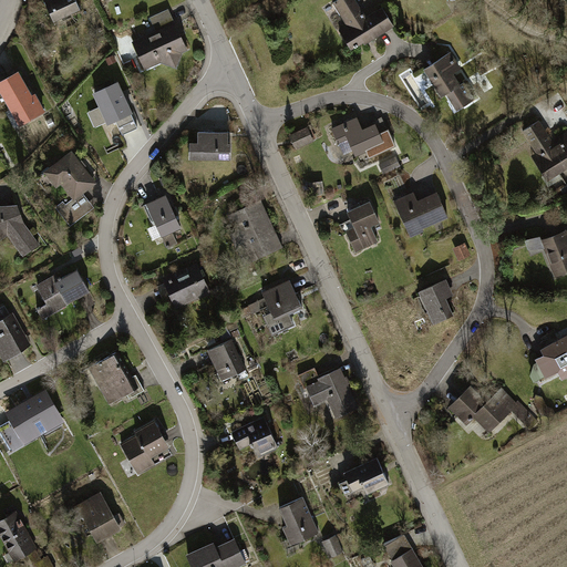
[(75,0),(43,0),(54,21),(81,9),(75,0)]
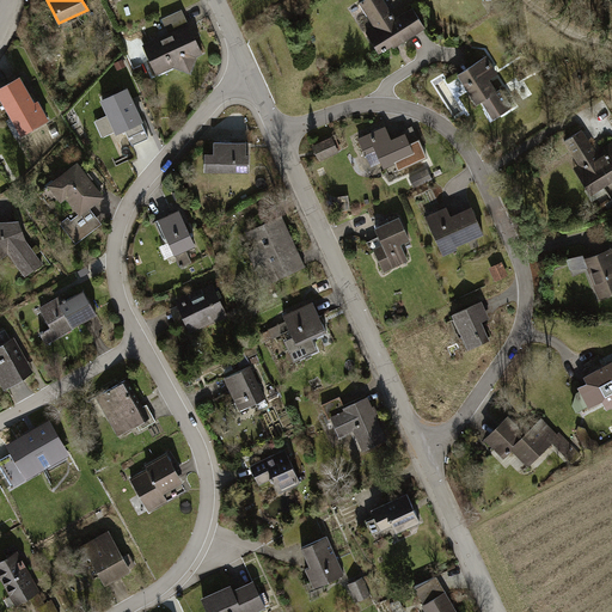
[(383,0),(363,0),(360,2),(375,28),(367,32),(379,53),(384,50),(384,51),(393,46),(395,48),(426,28),(412,7),(396,19),(383,0)]
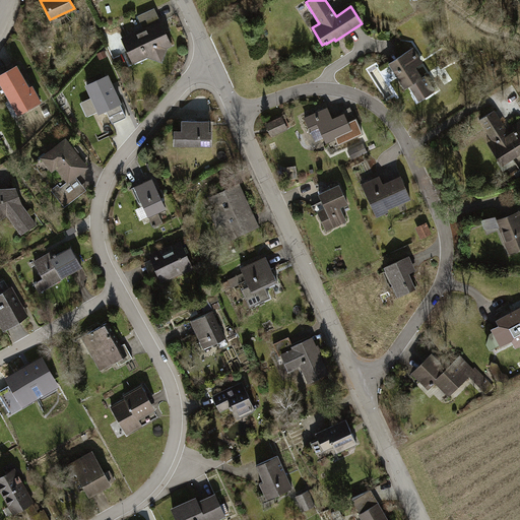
[(143,28),(122,39),(133,63),(148,56),(161,62),(167,47),(172,45),(154,8),(138,16),(143,28)]
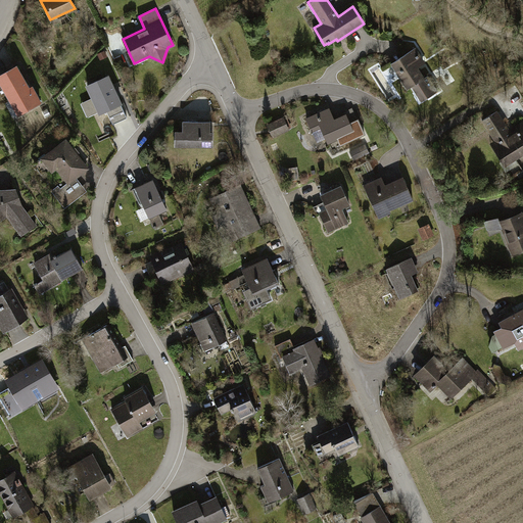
[(416,48),(391,63),(408,90),(413,87),(422,101),(438,91),(428,76),(425,79),(418,68),(416,64),(424,60),(416,48)]
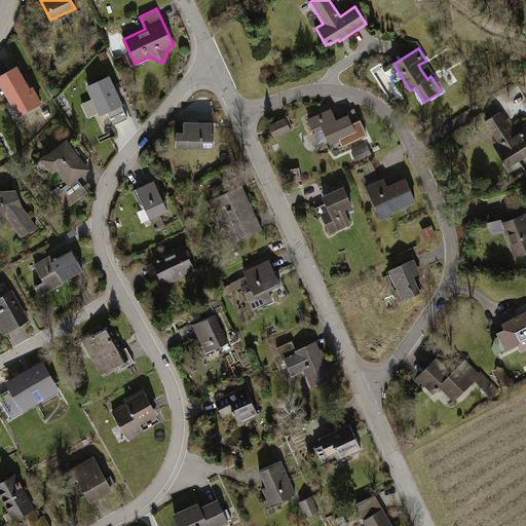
[(16,67),(0,76),(0,81),(11,101),(20,115),(41,104),(33,89),(30,91),(16,67)]
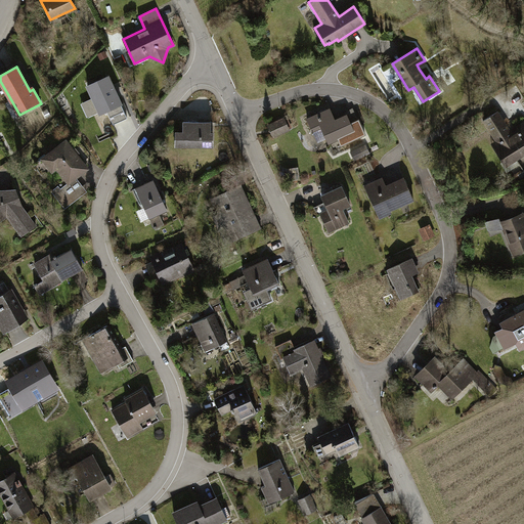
[(108,77),(88,86),(93,97),(100,112),(100,114),(107,111),(114,125),(127,118),(108,77)]
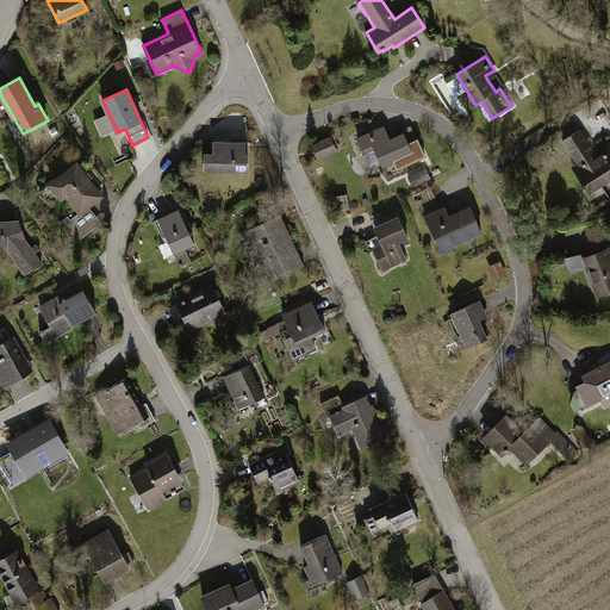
[(13,117),(0,94),(0,122),(1,124),(13,117)]
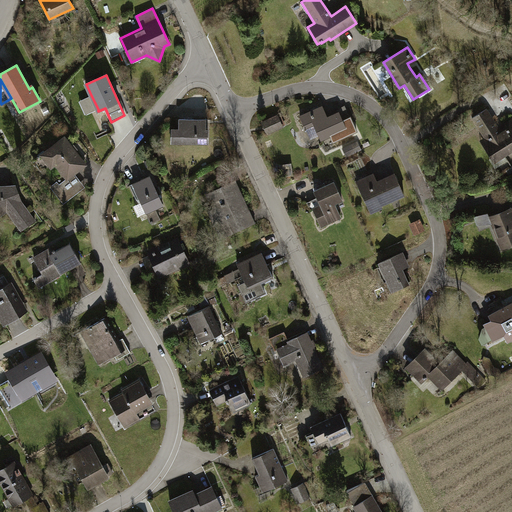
[(98,109),(91,95),(80,101),(86,114),(98,109)]
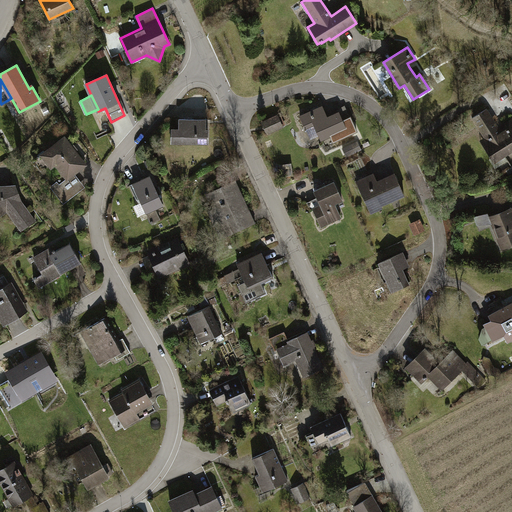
[(345,105),(327,116),(327,118),(339,112),(343,121),(351,117),(345,105)]
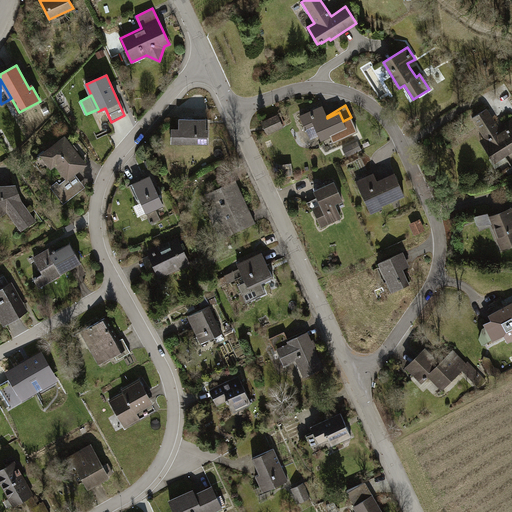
[(319,135),(321,140),(331,136),(334,142),(357,132),(351,117),(343,121),(339,112),(327,118),(327,116),(322,106),(301,116),(311,139),(319,135)]
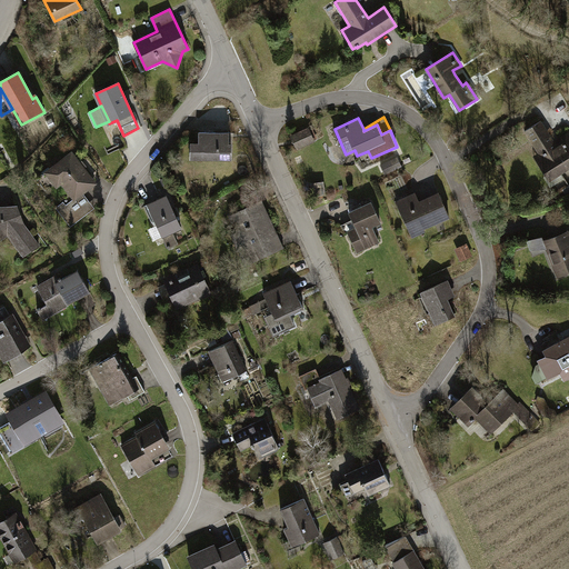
[(541,121),(525,131),(539,153),(541,156),(538,158),(549,176),(558,169),(560,172),(568,167),(568,131),(555,141),(541,121)]
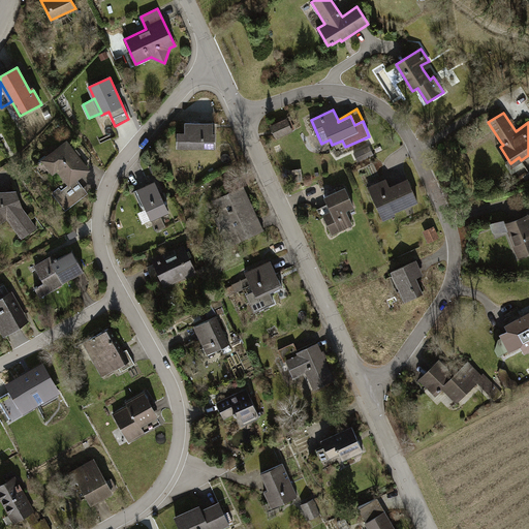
[(287,121),(272,127),(276,137),(291,131),(287,121)]
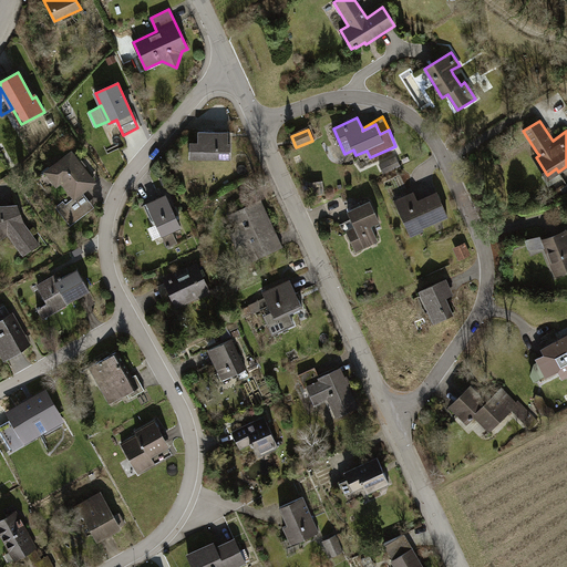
[(192,144),(191,158),(202,158),(232,160),(232,143),(228,143),(228,133),(198,132),(198,144),(192,144)]
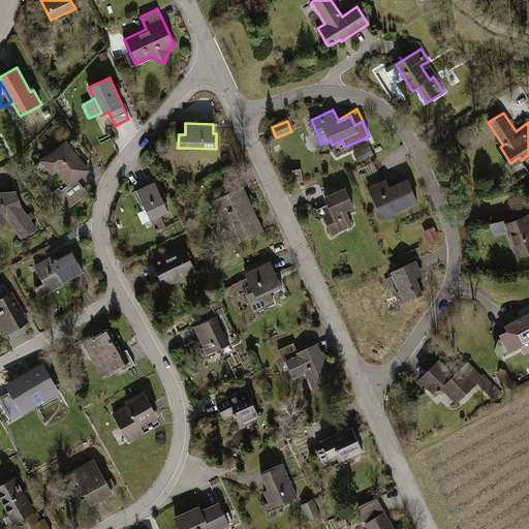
[(67,143),(49,157),(58,168),(69,185),(61,191),(58,194),(63,200),(82,185),(76,179),(88,170),(67,143)]
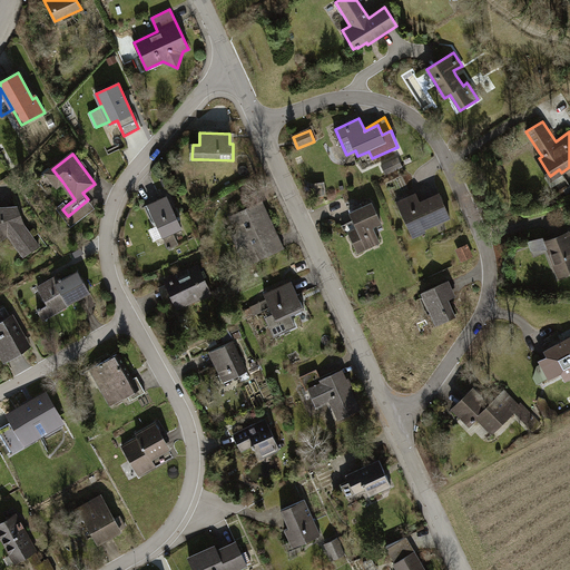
[(542,156),(540,154),(534,157),(550,182),(569,168),(569,167),(561,173),(559,169),(550,176),(539,158),(542,156)]
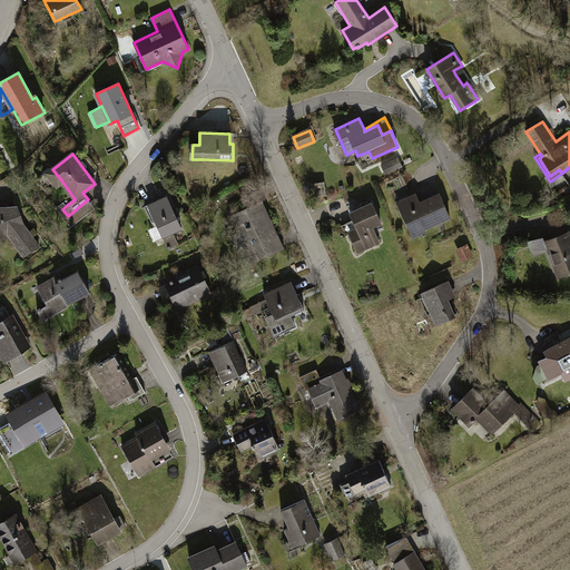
[(396,159),(382,165),(386,175),(401,168),(396,159)]
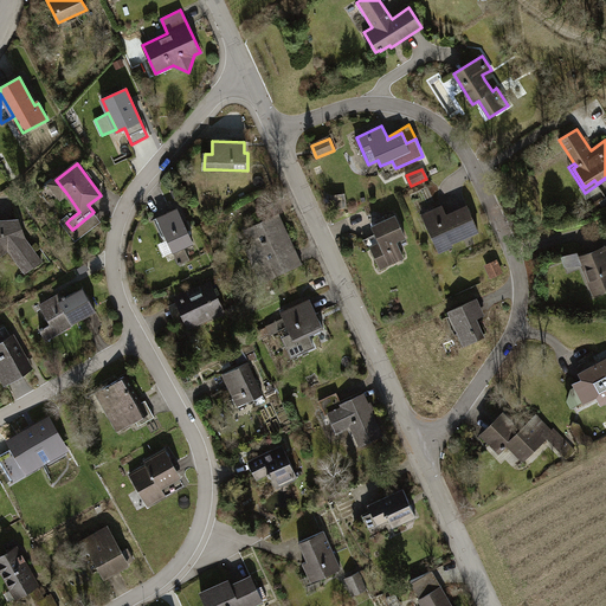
[(66,193),(56,180),(51,184),(62,197),(66,193)]
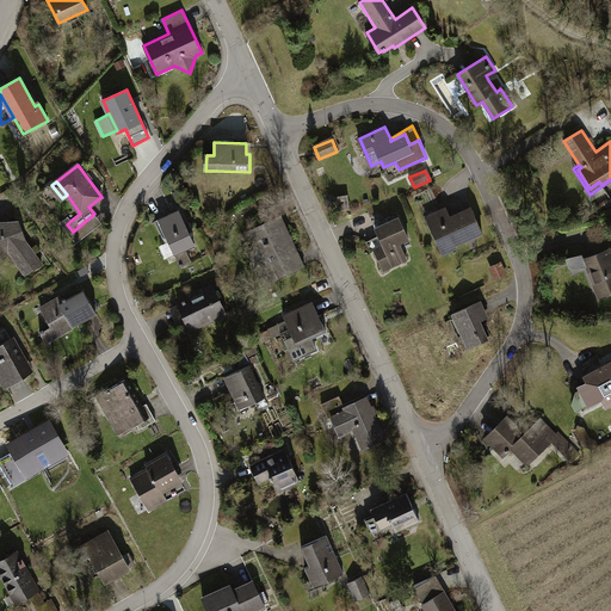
[(446,208),(426,217),(438,244),(450,238),(454,245),(482,232),(471,209),(451,218),(446,208)]
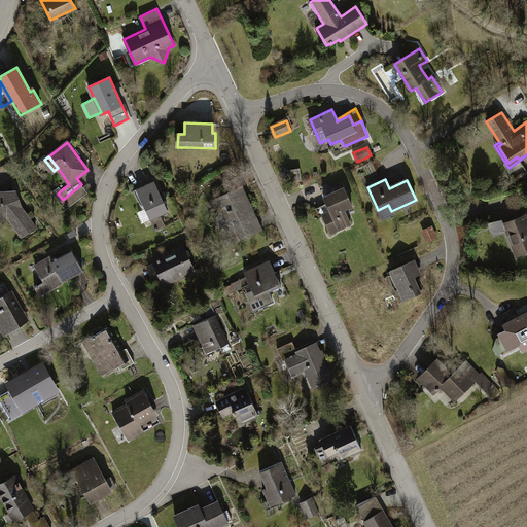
[(154,181),(134,190),(143,210),(146,209),(150,218),(155,231),(165,226),(160,215),(168,211),(154,181)]
